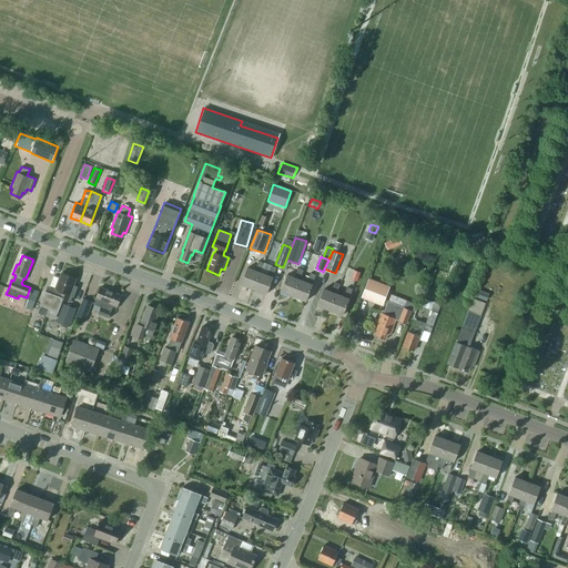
[(254,288),(261,272),(264,263),(259,261),(255,270),(249,267),(242,283),(254,288)]
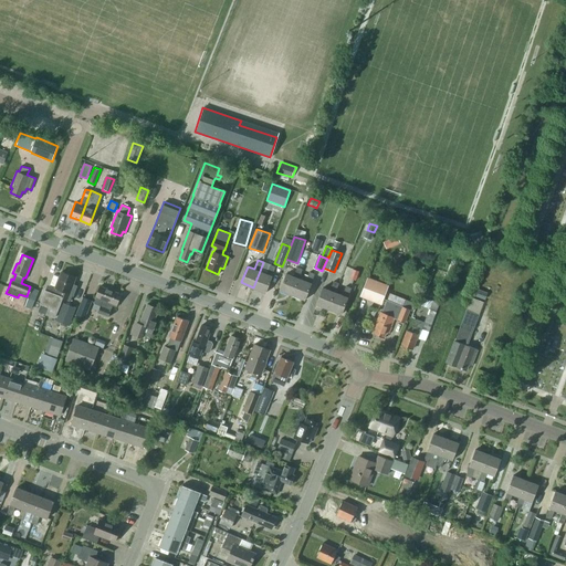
[(266,273),(260,271),(253,287),(266,292),(273,275),(272,275),(275,266),(270,264),(266,273)]
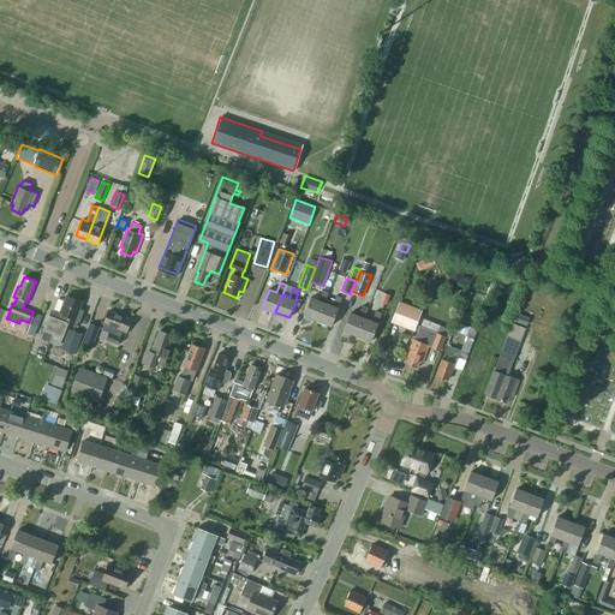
[(326,302),(329,292),(323,290),(320,300),(311,297),(305,315),(318,320),(326,302)]
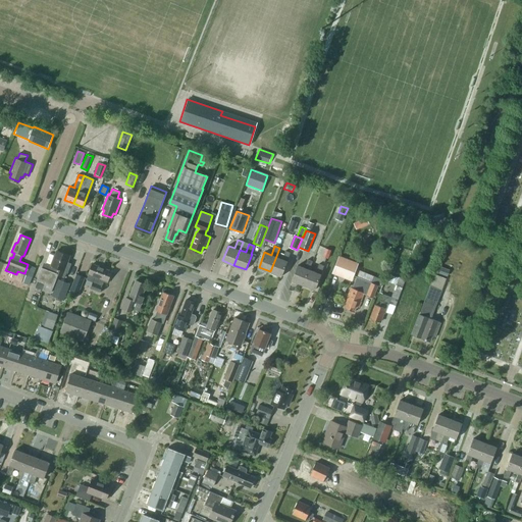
[(325,249),(322,257),(327,259),(330,251),(325,249)]
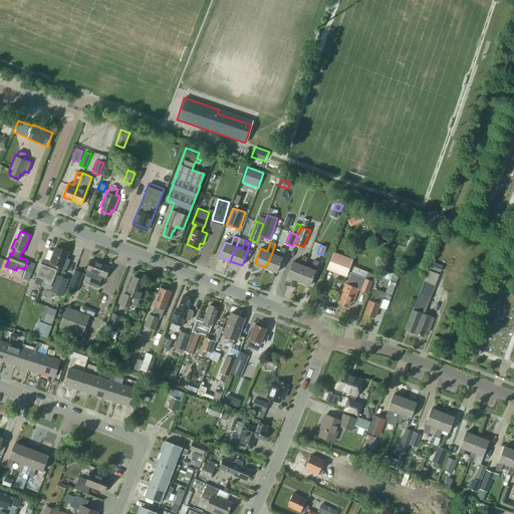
[(50,263),(48,267),(41,264),(36,276),(37,276),(44,279),(52,282),(56,270),(63,273),(65,268),(66,269),(70,259),(66,258),(68,251),(56,246),(50,263)]
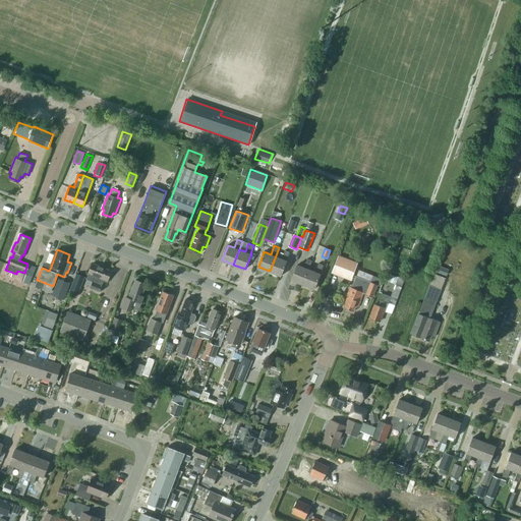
[(282,258),(276,255),(270,271),(281,276),(287,261),(290,252),(285,250),(282,258)]
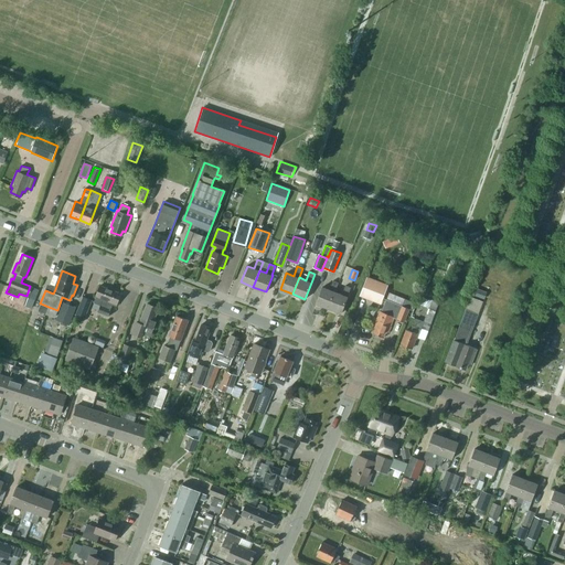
[(360,294),(381,302),(387,285),(368,276),(360,294)]
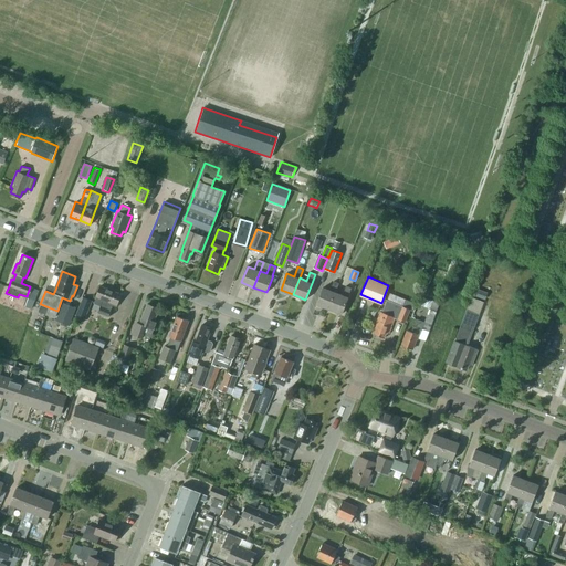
[(317,303),(329,308),(336,292),(339,283),(334,281),(331,291),(323,287),(317,303)]
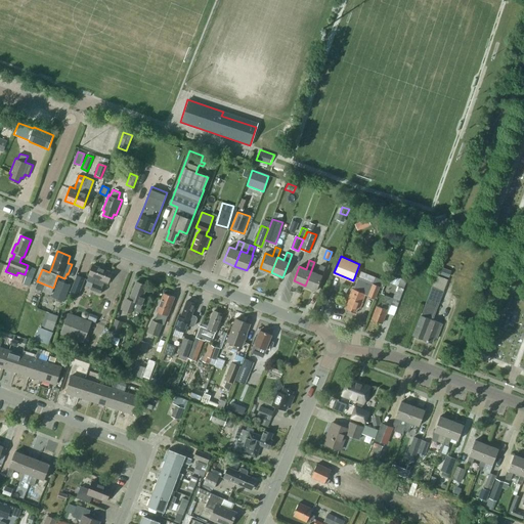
[(88,276),(95,278),(92,286),(91,286),(90,290),(99,294),(101,290),(100,289),(104,282),(107,284),(112,272),(92,264),(88,276)]
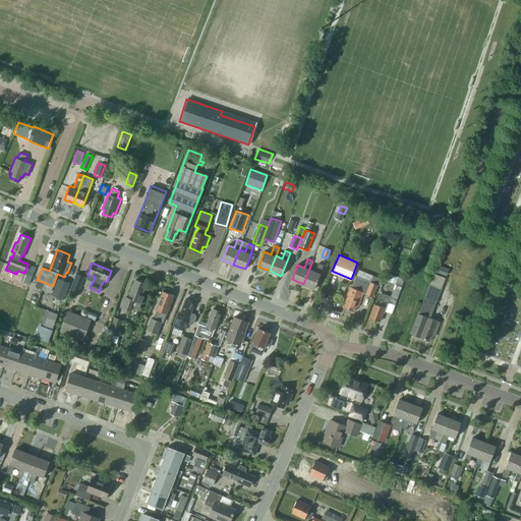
[(314,289),(321,274),(324,265),(319,264),(315,272),(309,269),(303,284),(314,289)]
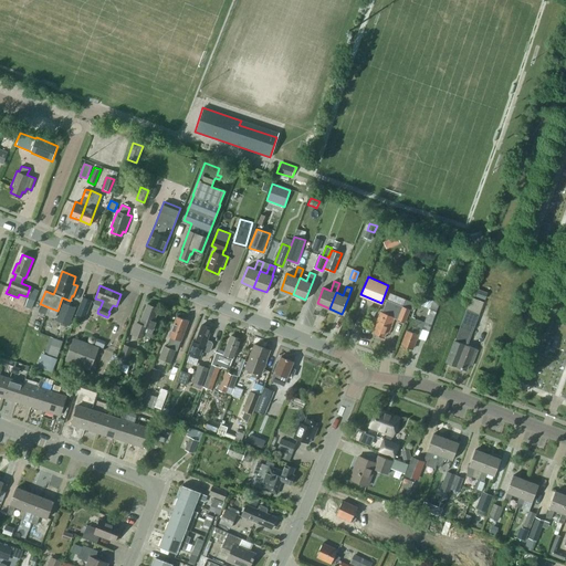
[(474,289),(472,295),(485,301),(488,293),(474,289)]
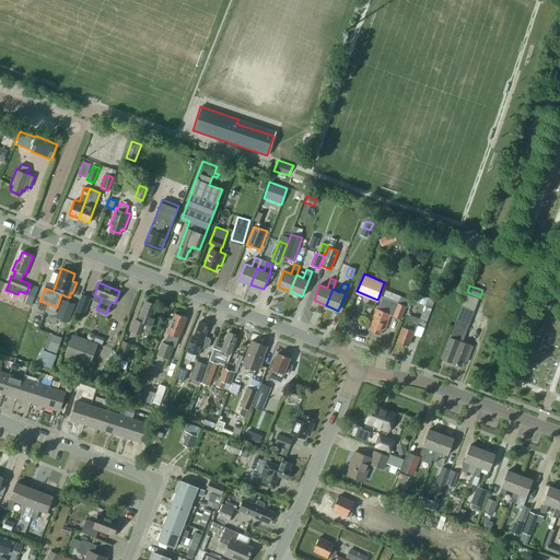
[(91,298),(82,294),(74,313),(83,316),(91,298)]
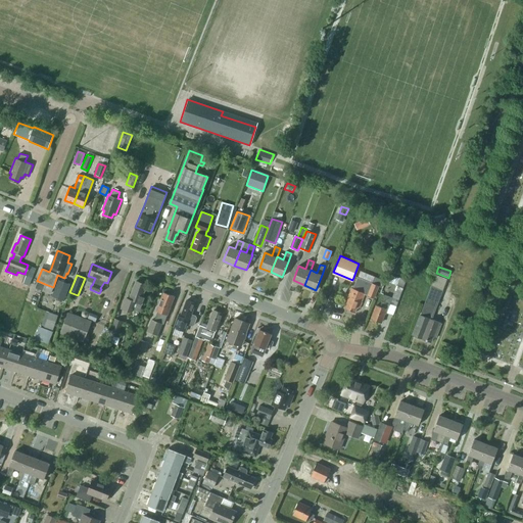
[(351,287),(345,302),(347,303),(345,308),(354,312),(357,307),(359,308),(361,302),(360,302),(363,294),(373,298),(378,286),(377,286),(381,278),(374,276),(372,282),(358,277),(352,288),(351,287)]
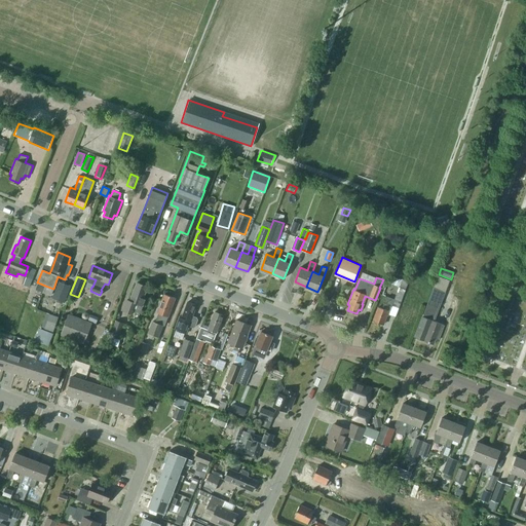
[(402,278),(399,287),(393,299),(387,297),(382,308),(379,306),(373,320),(383,324),(387,314),(388,314),(391,305),(398,307),(408,282),(402,278)]
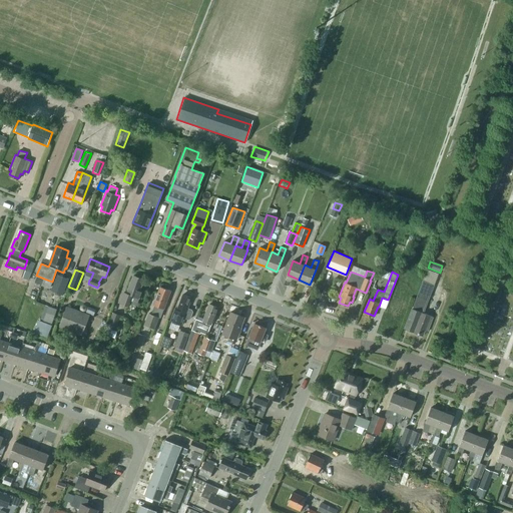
[(51,291),(62,295),(68,280),(57,275),(51,291)]
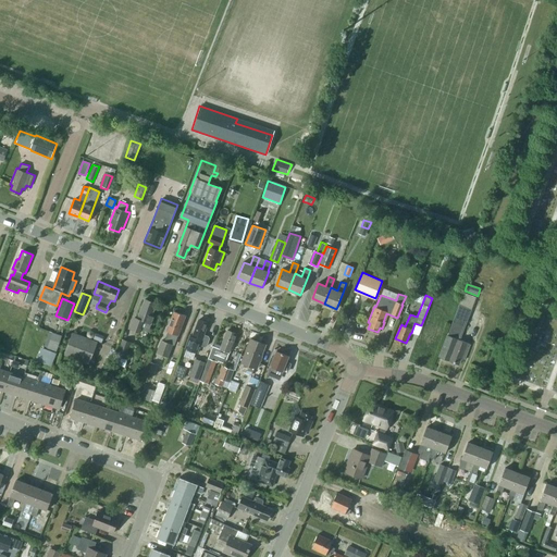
[(156,317),(151,314),(157,302),(146,298),(138,318),(135,317),(130,330),(133,331),(132,333),(135,335),(136,332),(138,333),(140,327),(149,332),(156,317)]
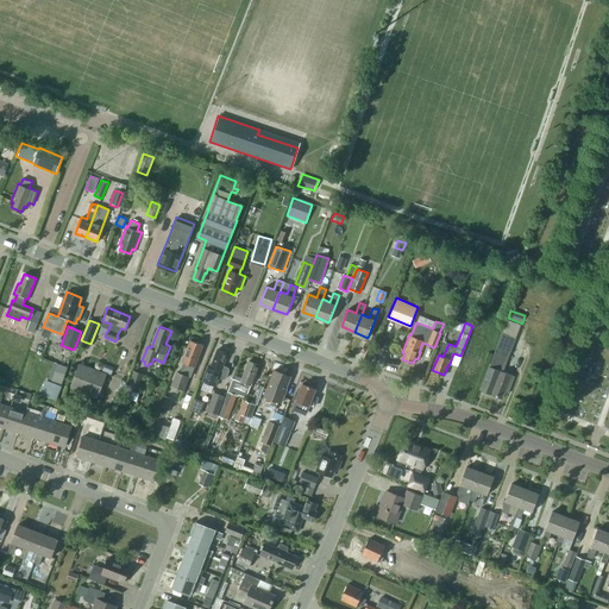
[(44,327),(42,334),(50,338),(52,331),(44,327)]
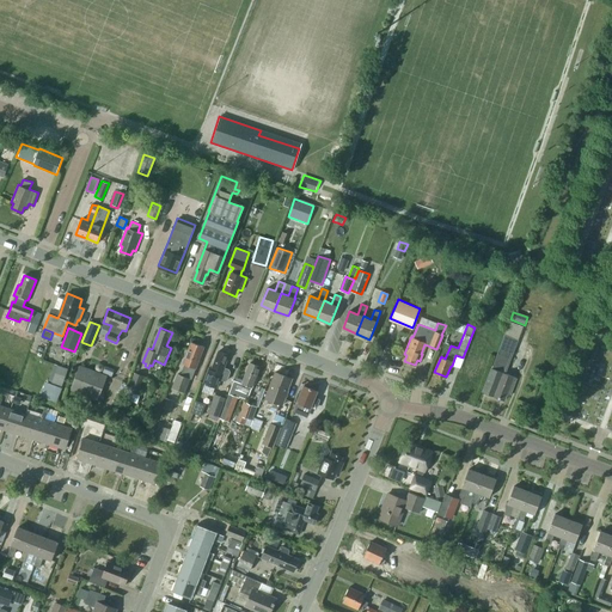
[(505,335),(485,383),(483,391),(506,401),(507,395),(510,396),(518,378),(514,377),(506,373),(519,340),(505,335)]
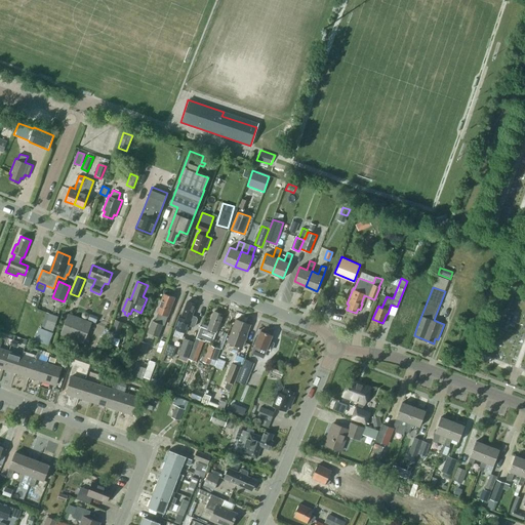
[(164,293),(157,312),(159,313),(158,316),(157,316),(155,322),(152,321),(150,328),(148,333),(158,336),(161,328),(164,319),(166,320),(174,297),(164,293)]
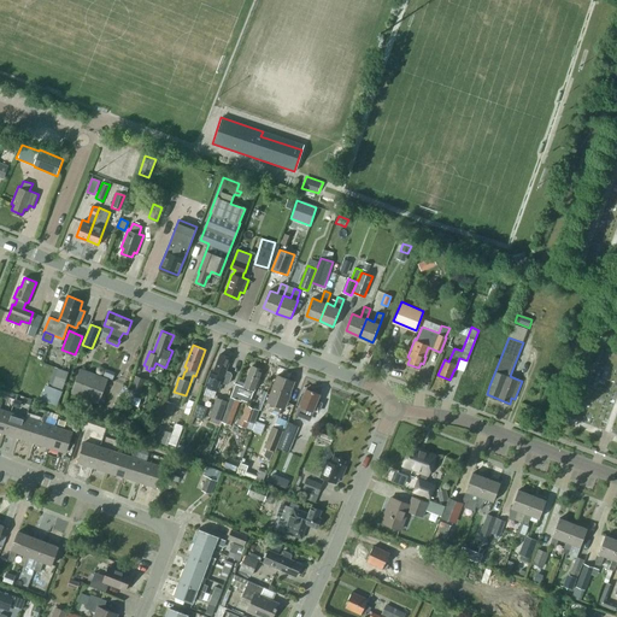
[(225,370),(230,358),(221,353),(213,371),(211,371),(205,386),(207,386),(217,391),(221,382),(225,383),(228,383),(231,375),(230,372),(225,370)]
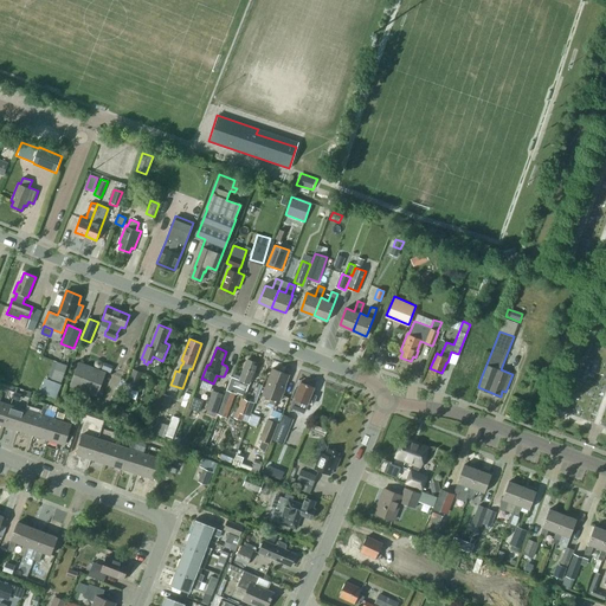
[(227,389),(218,414),(226,418),(236,392),(245,395),(246,391),(251,379),(252,379),(256,372),(253,371),(257,362),(247,359),(240,379),(240,380),(232,378),(227,389)]
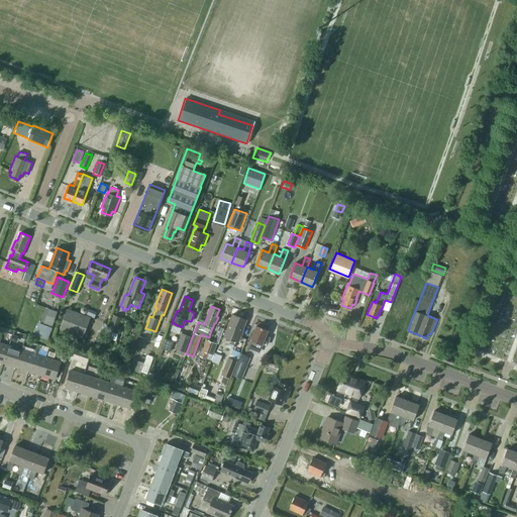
[(58,311),(48,308),(43,324),(53,327),(58,311)]
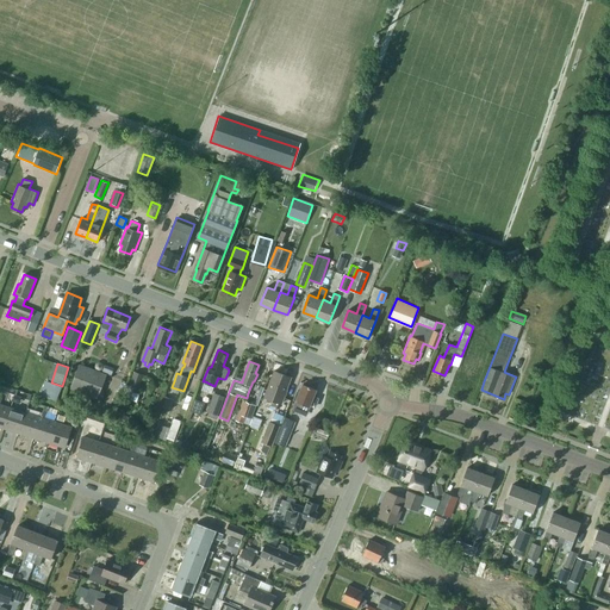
[(98,399),(107,374),(80,363),(70,388),(98,399)]
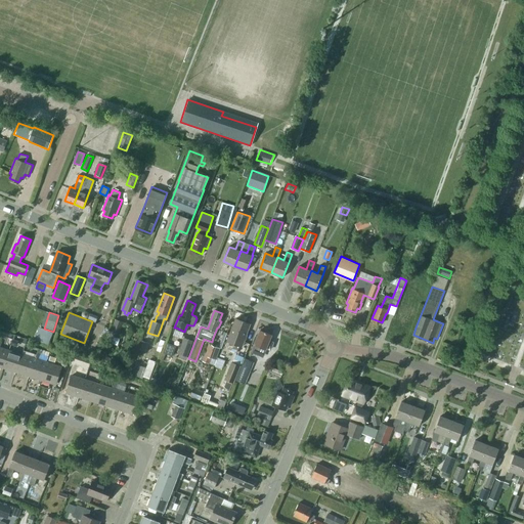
[(244,342),(247,334),(250,325),(244,322),(244,321),(235,318),(229,335),(232,336),(227,348),(236,351),(241,340),(244,342)]
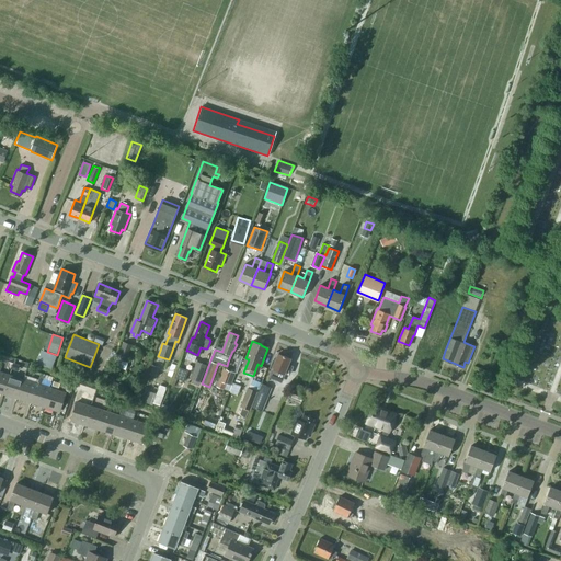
[(126,359),(130,344),(123,342),(119,351),(117,357),(126,359)]
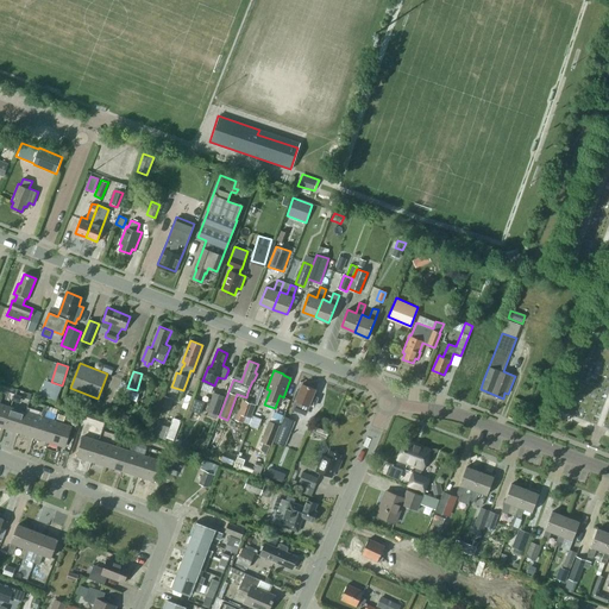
[(296,401),(293,409),(300,413),(303,403),(309,406),(309,405),(312,406),(315,406),(318,399),(315,396),(313,395),(315,389),(302,383),(299,391),(296,390),(293,400),(296,401)]
